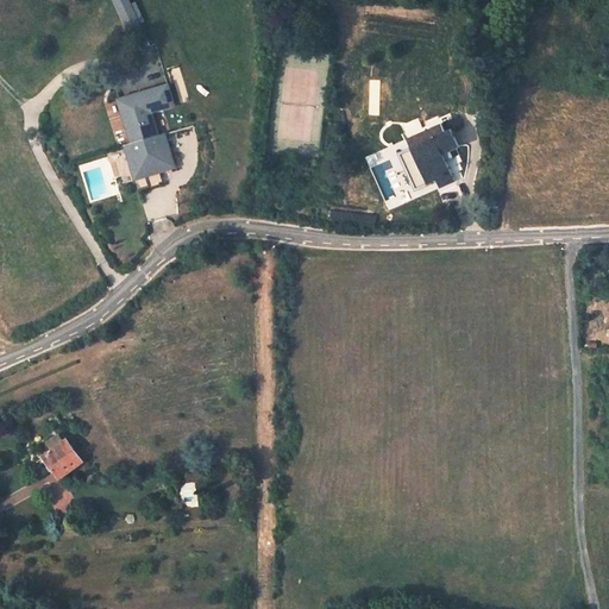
[(132,0),(113,0),(127,29),(146,20),(138,1),(133,4),(132,0)]
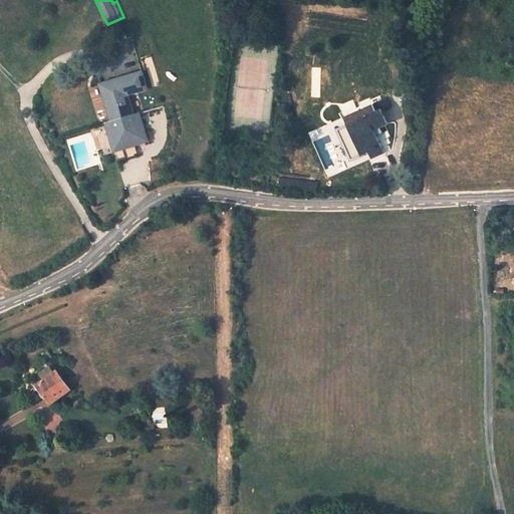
[(100,90),(95,92),(103,118),(101,119),(110,148),(141,136),(132,109),(129,110),(116,75),(97,82),(100,90)]
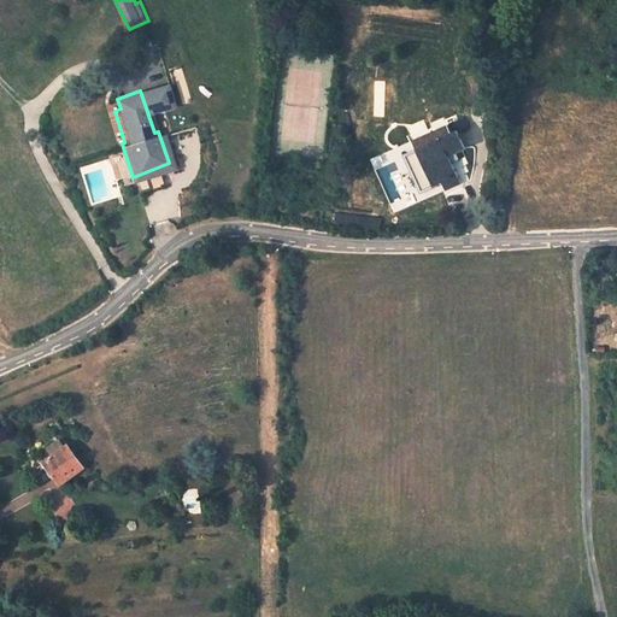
[(450,125),(410,142),(421,170),(432,165),(442,193),(459,186),(448,159),(465,151),(458,131),(453,134),(450,125)]
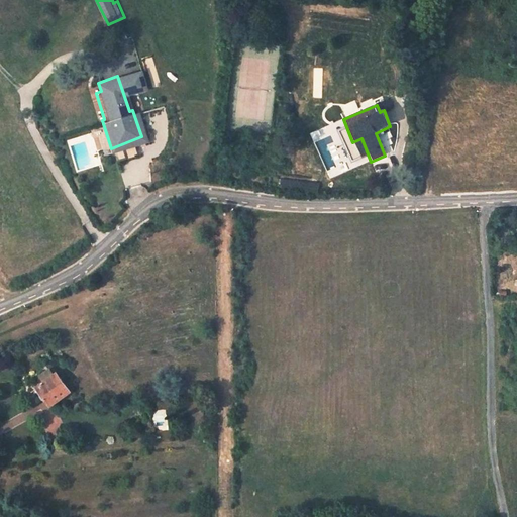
[(237,371),(240,382),(252,378),(249,368),(237,371)]
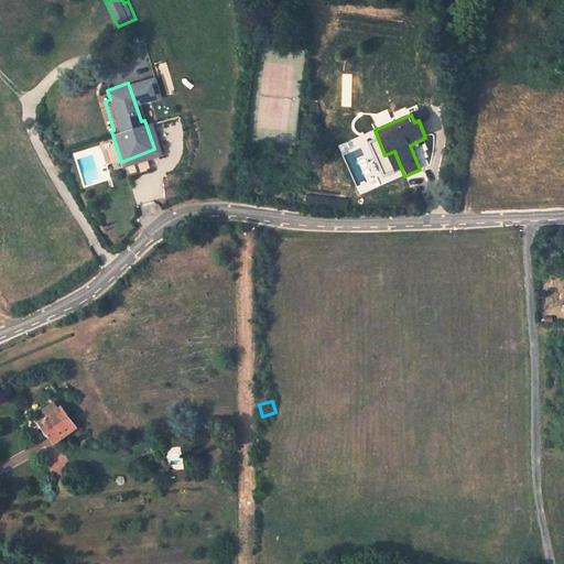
[(43,420),(33,427),(36,432),(39,430),(46,437),(50,435),(54,441),(74,426),(61,409),(58,410),(53,402),(42,410),(47,418),(43,420)]
